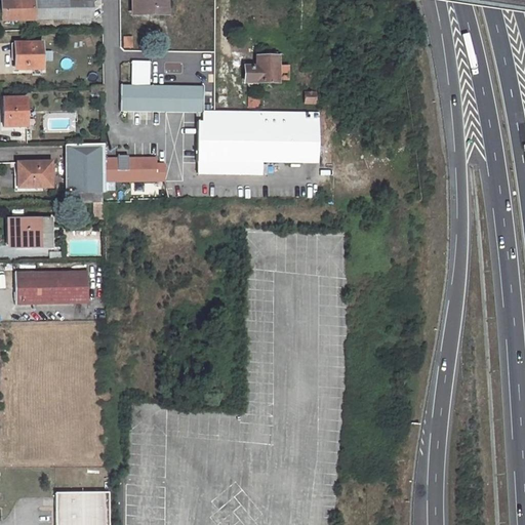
[(93,18),(92,0),(10,0),(1,0),(1,21),(93,18)]
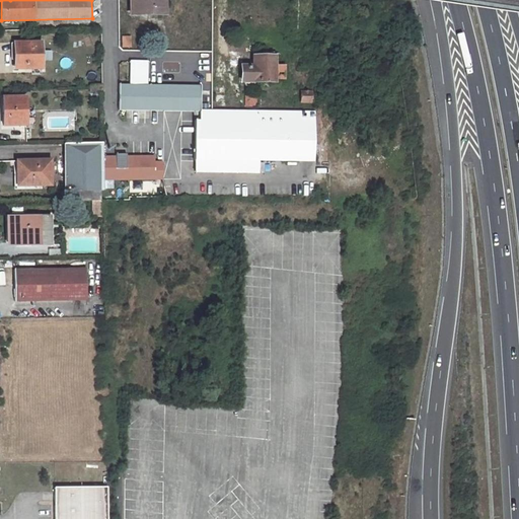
[(131,0),(132,15),(163,14),(162,0),(131,0)]
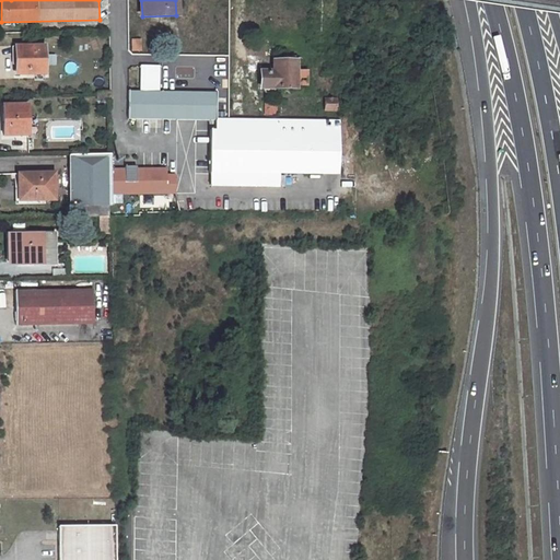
[(140,53),(140,38),(129,38),(129,53),(140,53)]
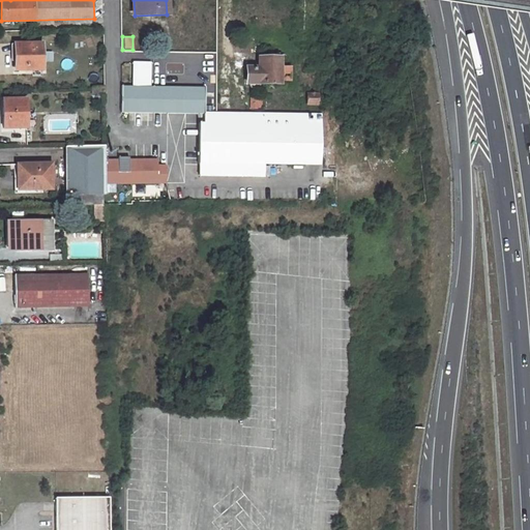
[(42,43),(15,45),(16,58),(19,58),(19,70),(43,70),(42,43)]
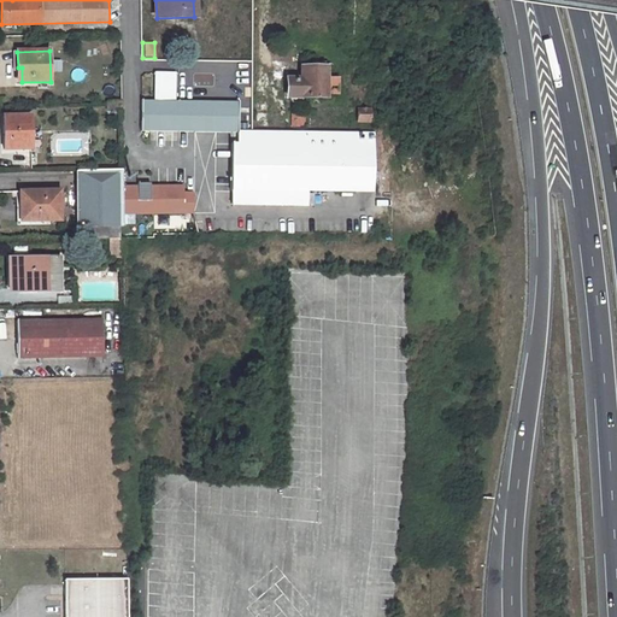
[(329,94),(329,92),(339,90),(339,80),(325,81),(325,70),(304,70),(304,81),(289,81),(288,98),(325,99),(325,94),(329,94)]
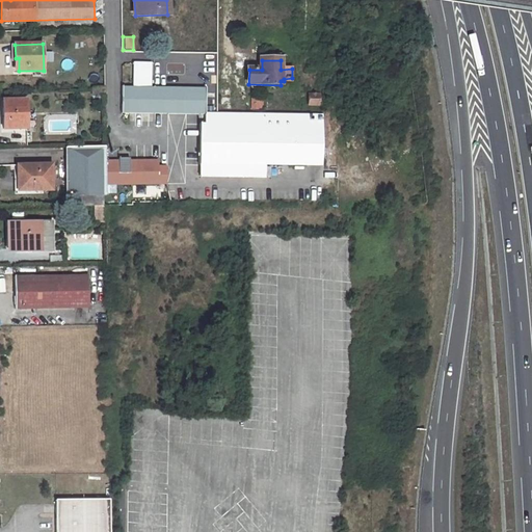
[(152,87),(152,63),(134,63),(134,75),(138,75),(138,87),(123,86),(123,113),(206,114),(206,88),(152,87)]
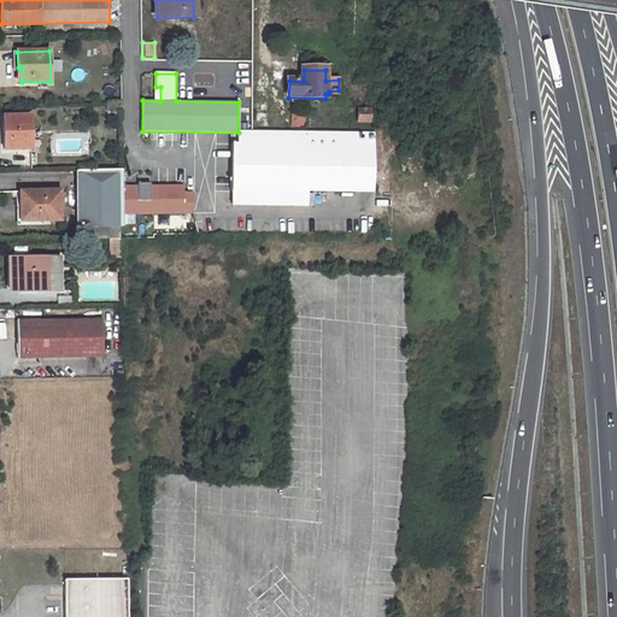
[(359,110),(359,122),(370,122),(370,110),(359,110)]
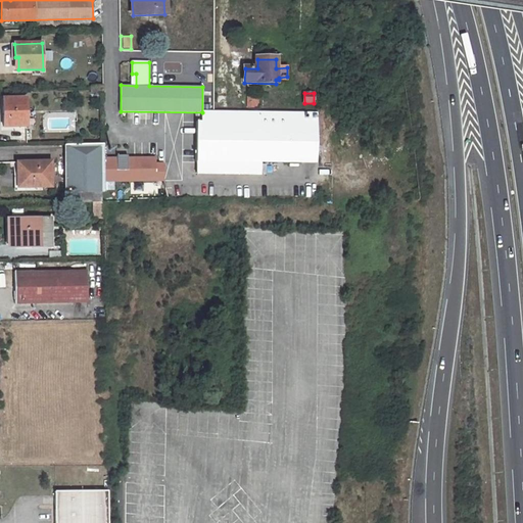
[(26,98),(3,98),(4,127),(27,126),(26,98)]
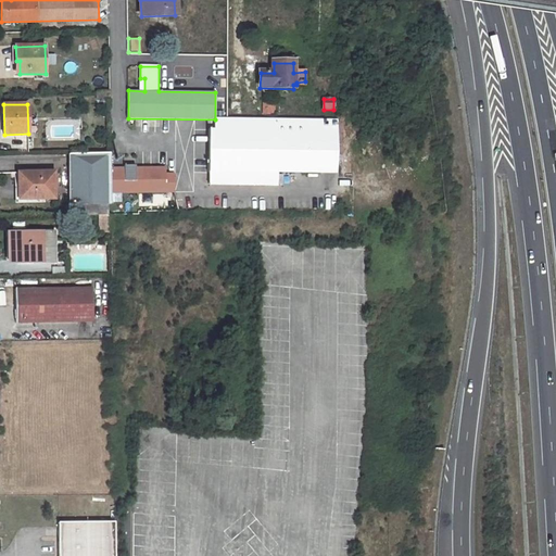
[(210,174),(209,186),(278,187),(278,174),(337,174),(337,122),(215,119),(215,130),(209,130),(209,174),(210,174)]
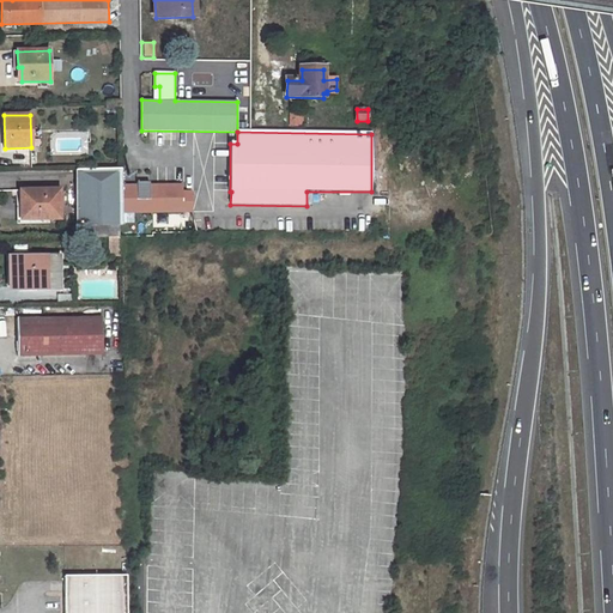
[(122,223),(122,187),(122,170),(76,170),(77,226),(95,226),(96,238),(110,238),(120,238),(120,225),(122,225),(122,223)]
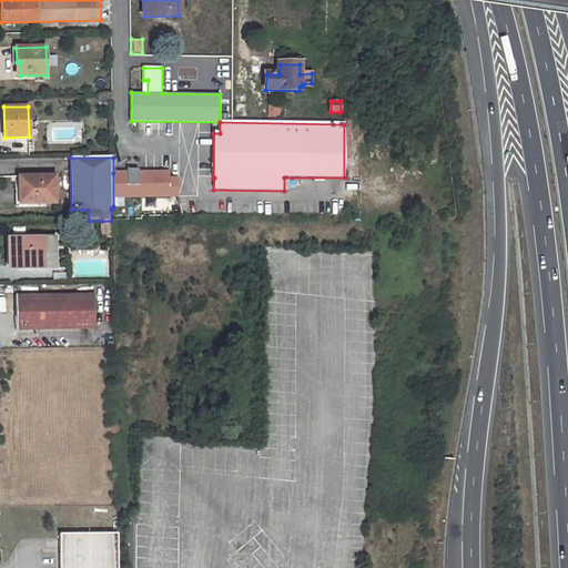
[(140,170),(128,170),(128,173),(113,173),(113,206),(122,206),(122,198),(179,198),(178,183),(170,183),(170,179),(170,172),(140,172),(140,170)]
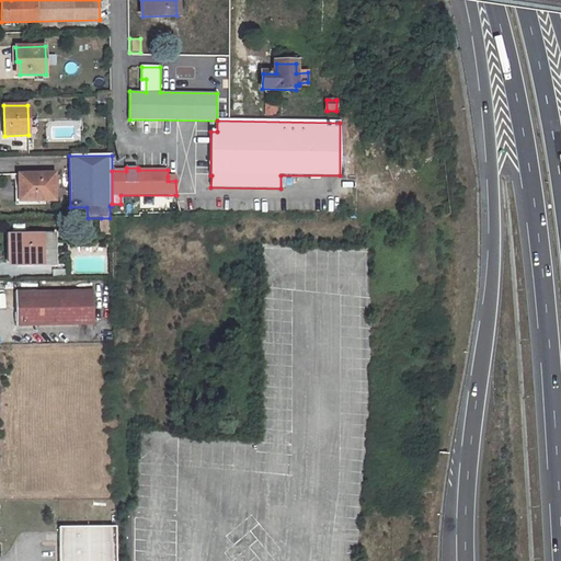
[(19,189),(24,189),(24,203),(55,202),(55,174),(19,174),(19,189)]
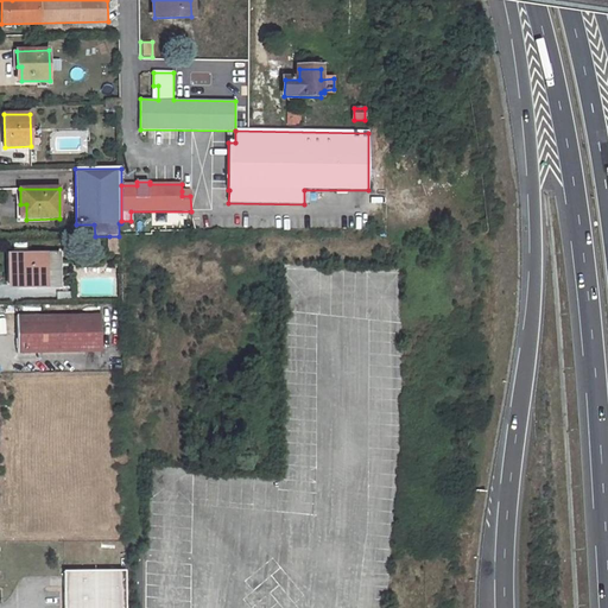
[(121,236),(119,236),(109,236),(109,254),(122,254),(121,236)]
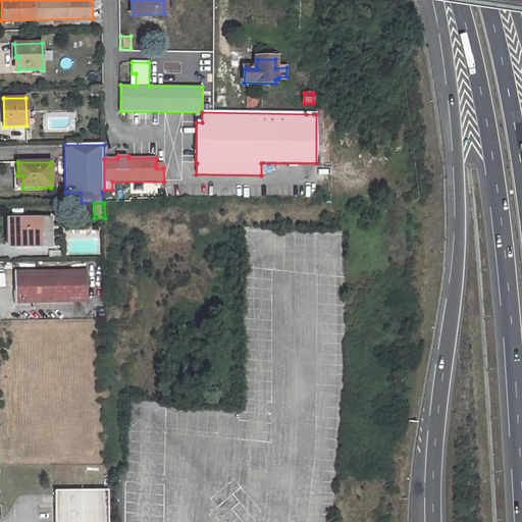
[(52,247),(51,217),(9,219),(10,245),(31,245),(31,248),(52,247)]
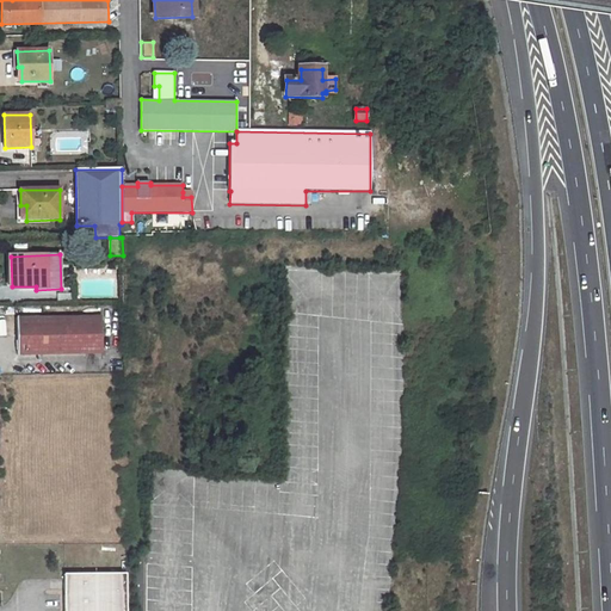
[(17,320),(17,356),(103,355),(102,318),(17,320)]
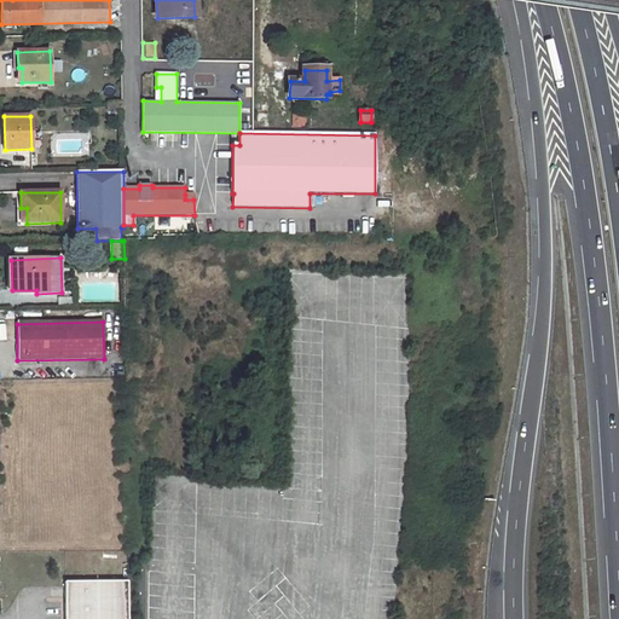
[(128,618),(128,580),(65,582),(65,618),(128,618)]
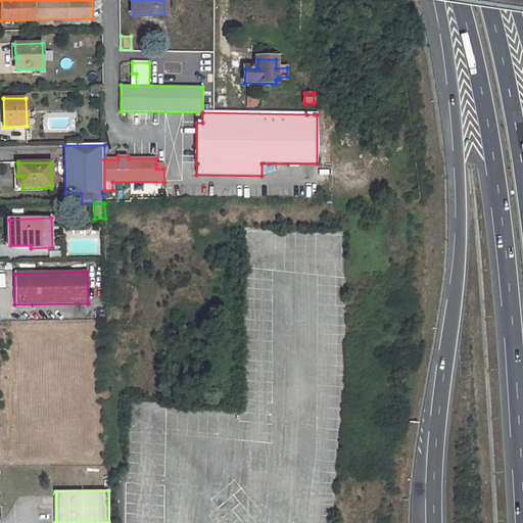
All buildings are outlined.
